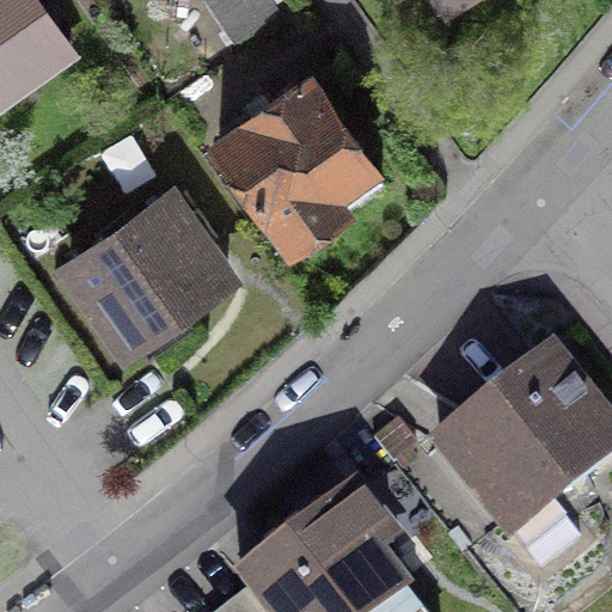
[(38,0),(0,0),(0,111),(78,63),(38,0)]
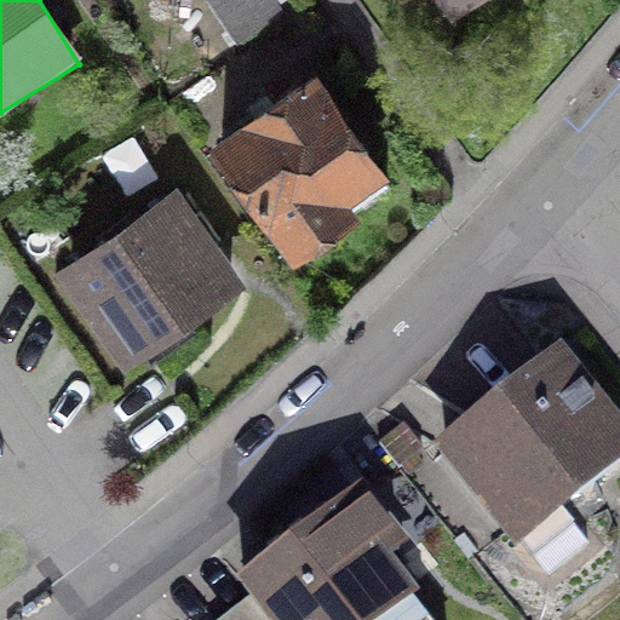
[(273,210),(296,244),(386,179),(323,91),(313,78),(268,109),(222,142),(270,211),(273,210)]
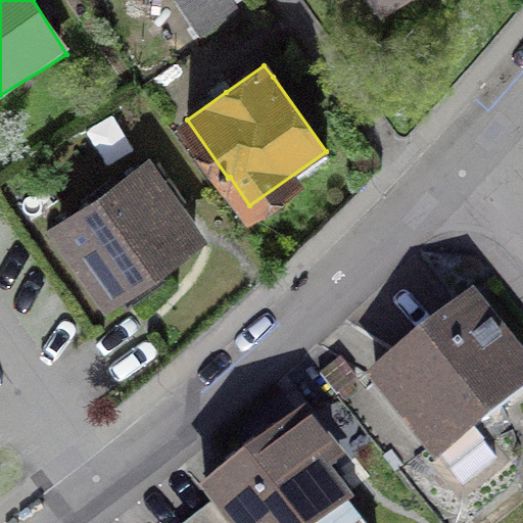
[(147,165),(60,227),(107,293),(194,232),(171,199),(147,165)]
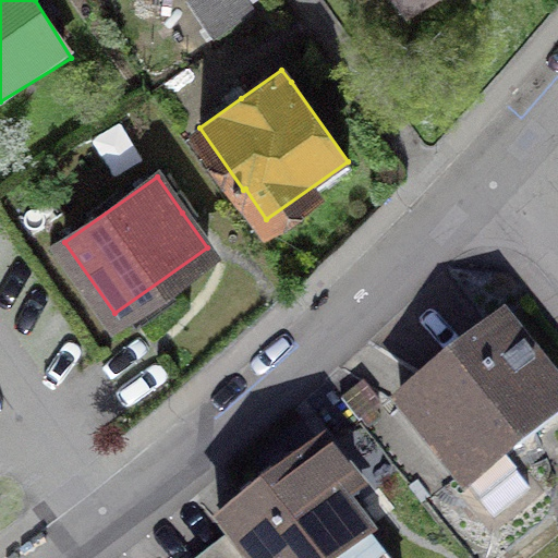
[(557,412),(557,397),(499,327),(402,409),(495,518),(528,490),(501,460),(557,412)]
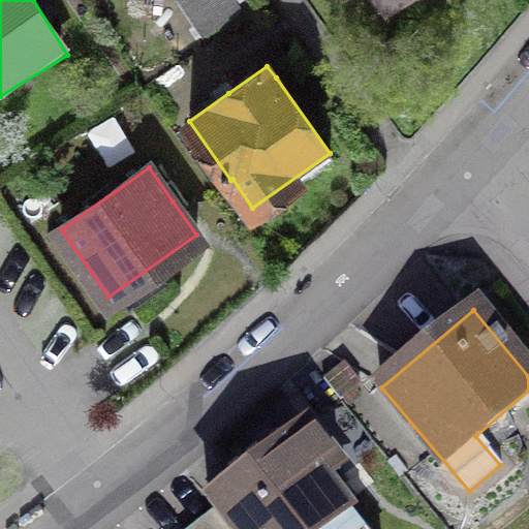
[(217,512),(194,528),(360,528),(321,479),(337,468),(305,426),(208,501),(217,512)]
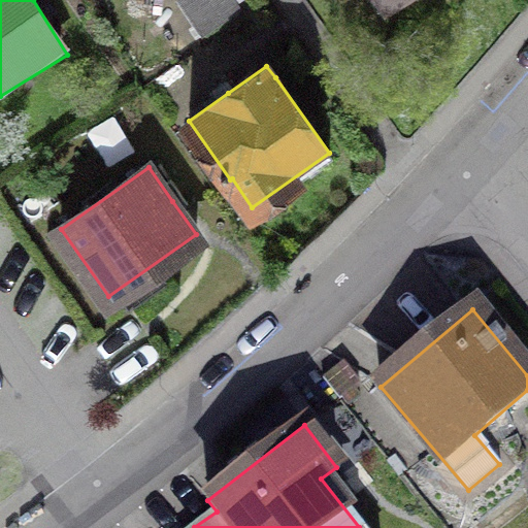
All buildings are outlined.
